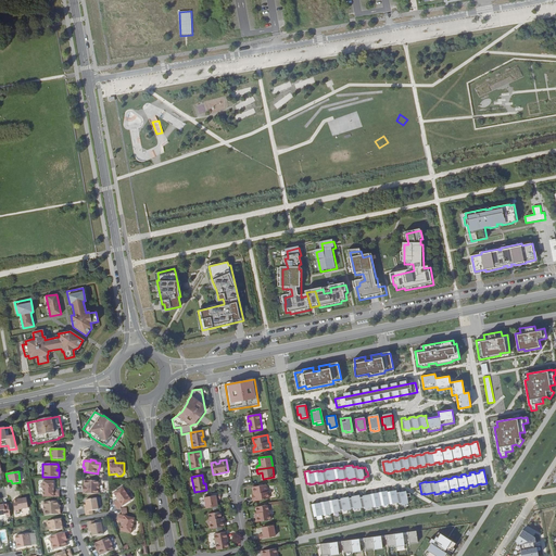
[(53,481),(42,481),(42,482),(41,484),(41,488),(42,490),(42,497),(59,496),(59,490),(55,490),(53,490),(53,488),(53,481)]
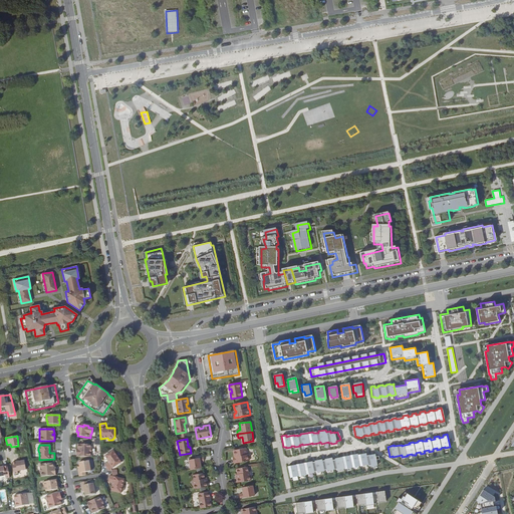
[(76,457),(91,457),(91,445),(77,445),(77,449),(78,449),(78,451),(76,451),(76,457)]
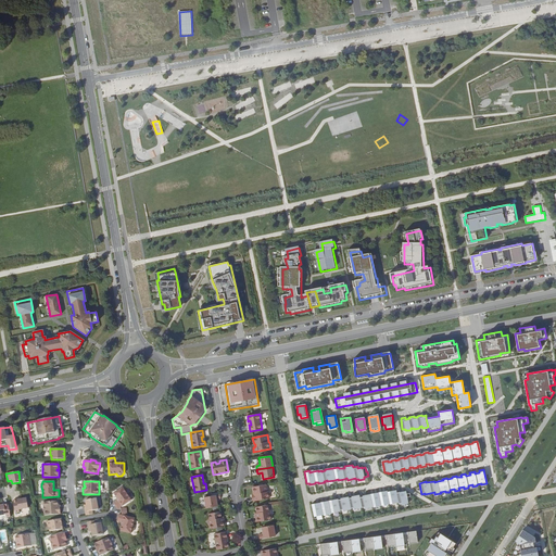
[(267,492),(266,484),(253,488),(252,488),(253,495),(254,494),(255,496),(252,497),(253,502),(269,498),(268,492),(267,492)]
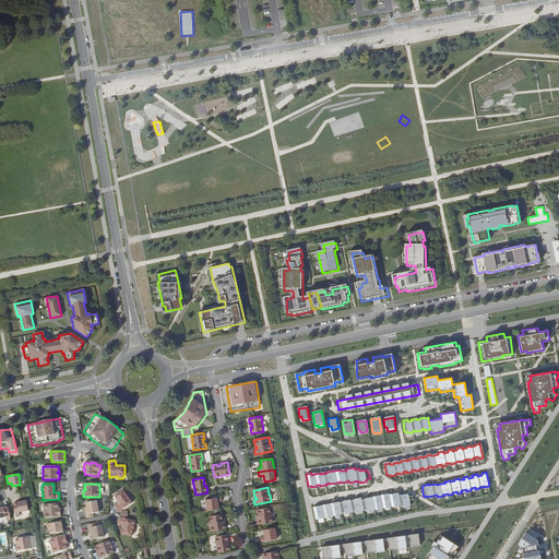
[(123,490),(114,496),(118,501),(119,503),(118,503),(115,507),(118,512),(132,502),(128,497),(128,495),(126,491),(123,490)]
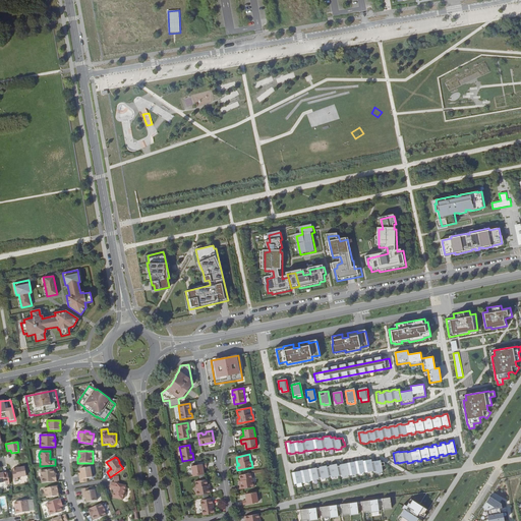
[(291,472),(293,482),(296,482),(296,483),(302,482),(302,481),(304,481),(305,482),(310,481),(309,479),(312,478),(312,480),(319,478),(317,477),(321,477),(321,478),(328,477),(328,476),(331,475),(331,477),(341,475),(341,476),(348,474),(348,473),(351,472),(352,476),(357,474),(357,473),(359,473),(360,474),(365,473),(365,472),(367,471),(368,472),(373,471),(373,472),(377,471),(377,473),(383,472),(382,466),(385,465),(384,462),(381,463),(381,461),(378,462),(377,461),(370,463),(370,461),(367,462),(367,461),(361,462),(358,462),(358,461),(354,462),(354,463),(351,464),(351,463),(339,465),(339,466),(337,466),(337,465),(336,464),(329,465),(329,466),(327,467),(327,465),(319,467),(319,468),(315,469),(313,469),(312,468),(307,469),(307,470),(304,471),(304,470),(300,471),(300,472),(297,472),(297,471),(291,472)]
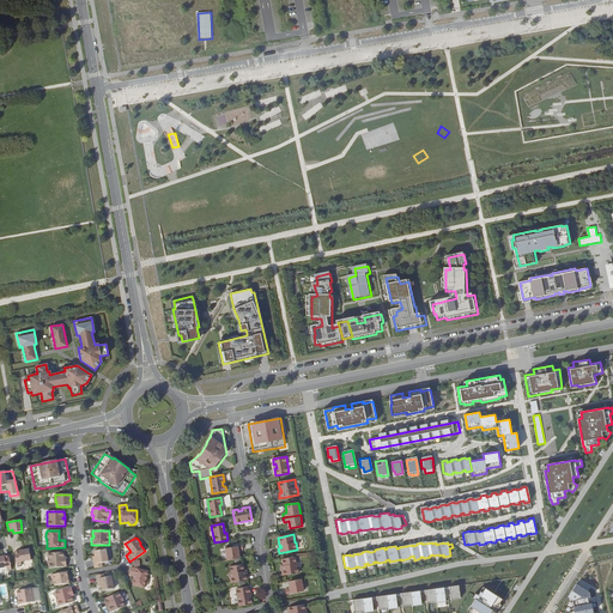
[(225,548),(228,560),(241,558),(240,551),(243,551),(243,546),(225,548)]
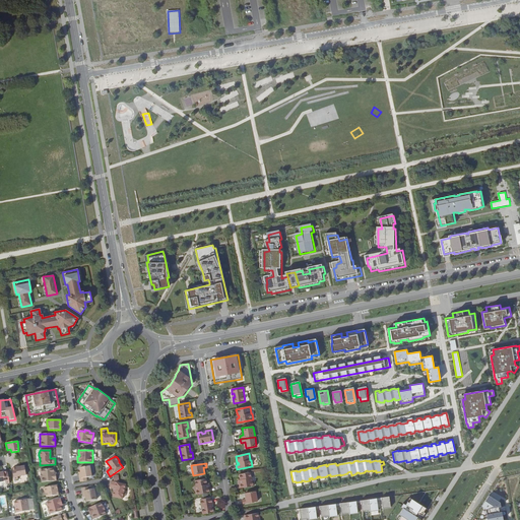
[(24,466),(12,468),(14,480),(18,479),(17,476),(26,475),(24,466)]
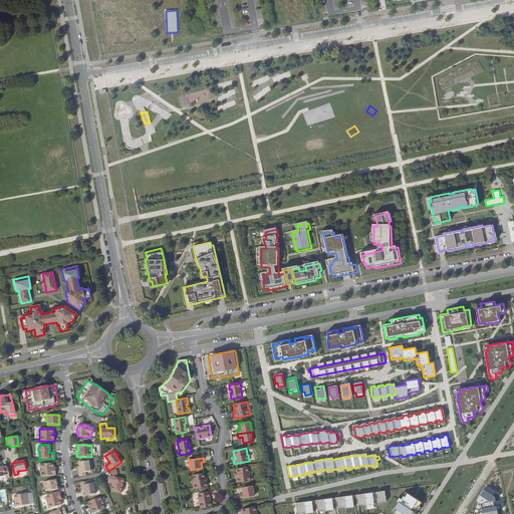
[(79,477),(86,475),(85,472),(90,471),(88,461),(78,463),(79,467),(80,470),(78,470),(79,477)]
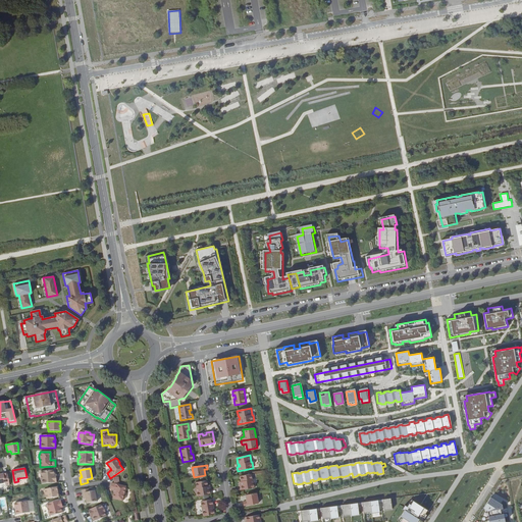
[(55,470),(40,472),(42,484),(57,482),(56,476),(54,476),(54,475),(55,475),(55,470)]
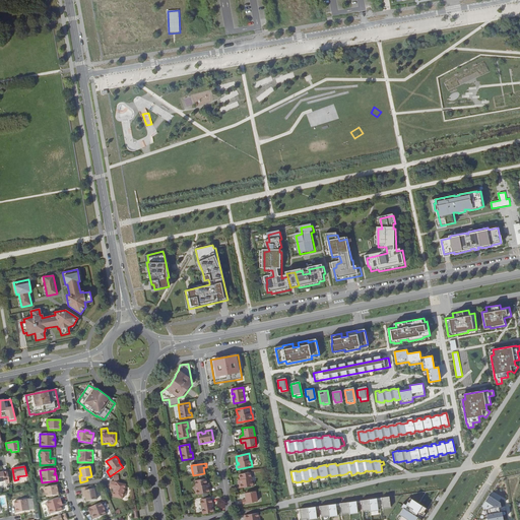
[(9,483),(7,471),(0,472),(0,481),(5,481),(5,484),(9,483)]
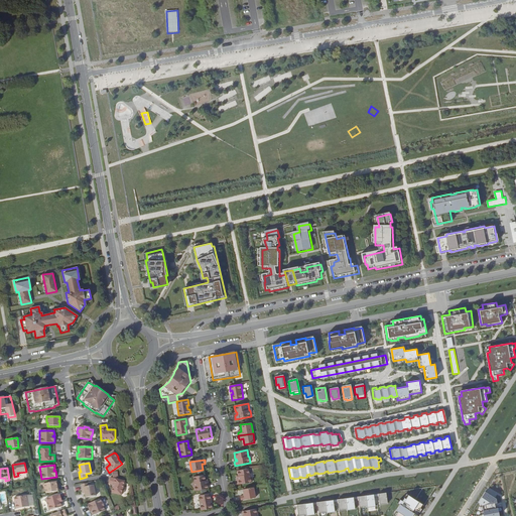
[(250,478),(249,469),(237,471),(239,480),(237,481),(238,485),(252,482),(252,478),(250,478)]
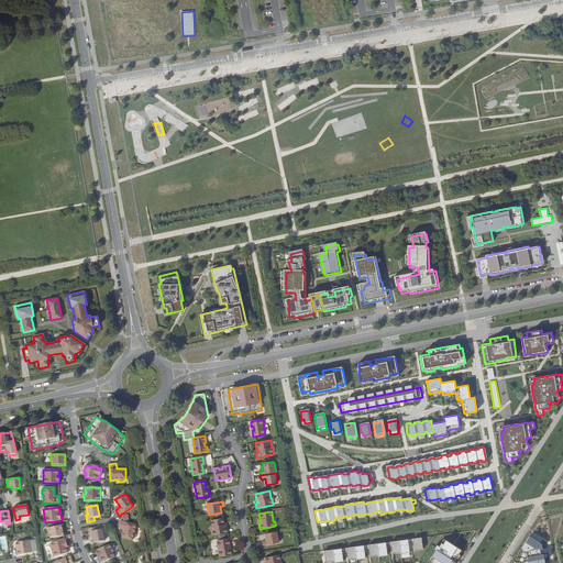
[(211,531),(212,536),(228,533),(227,528),(224,528),(223,518),(211,520),(213,531),(211,531)]
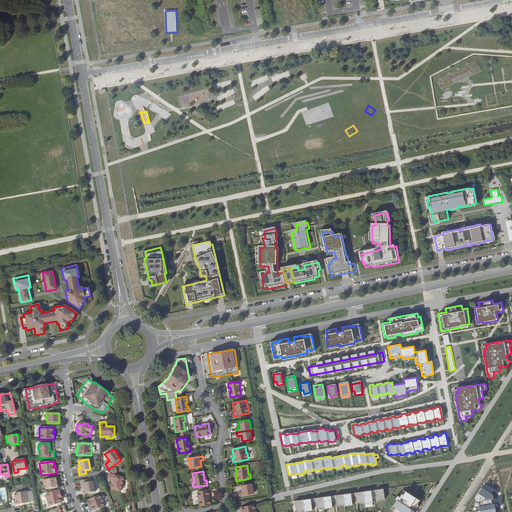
[(124,477),(109,474),(108,480),(113,481),(112,483),(111,489),(120,491),(121,490),(123,489),(123,486),(122,484),(124,477)]
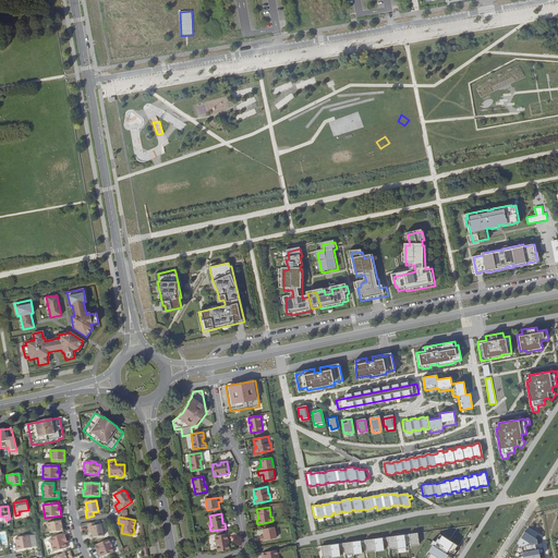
[(61,521),(47,523),(48,530),(49,530),(50,533),(63,531),(62,526),(61,526),(60,525),(62,525),(61,521)]
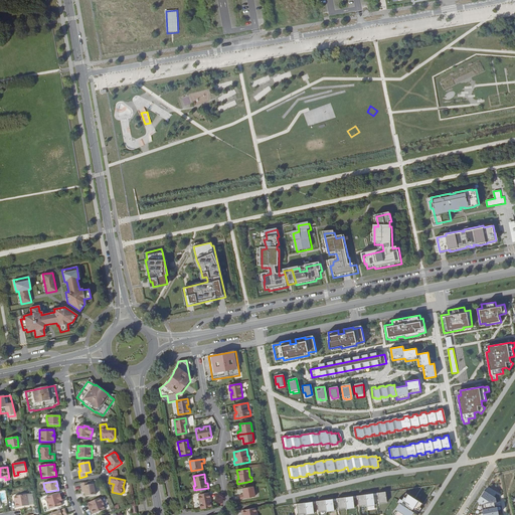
[(94,484),(89,485),(88,482),(80,484),(82,490),(83,490),(84,493),(86,497),(96,495),(94,484)]
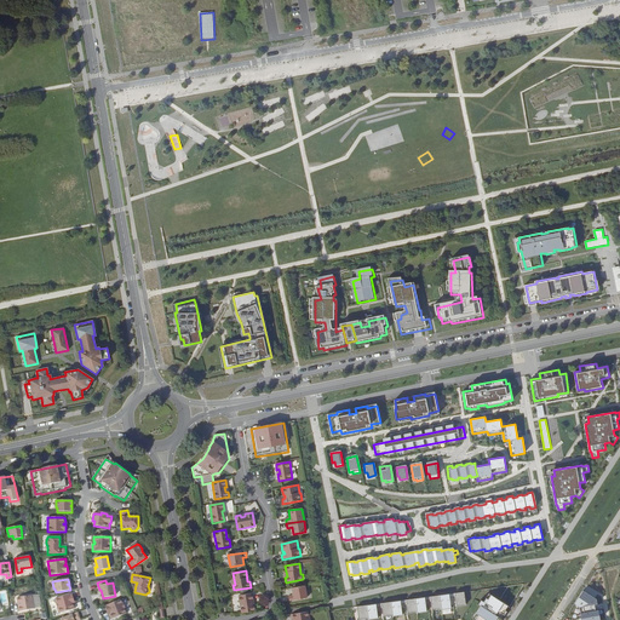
[(306,598),(305,586),(292,589),(293,596),(288,596),(290,601),(306,598)]
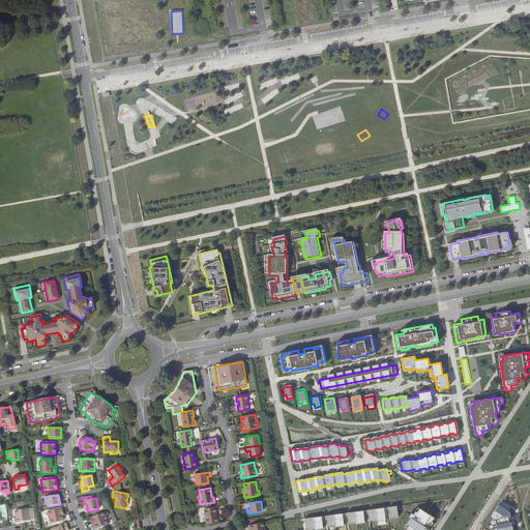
[(495,519),(496,519),(497,529),(509,529),(512,529),(511,522),(508,522),(507,517),(510,516),(509,512),(498,505),(491,516),(495,519)]
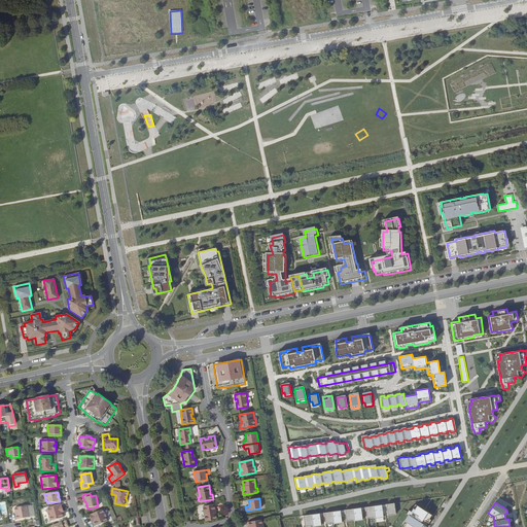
[(394,503),(386,504),(386,506),(388,516),(395,514),(394,503)]
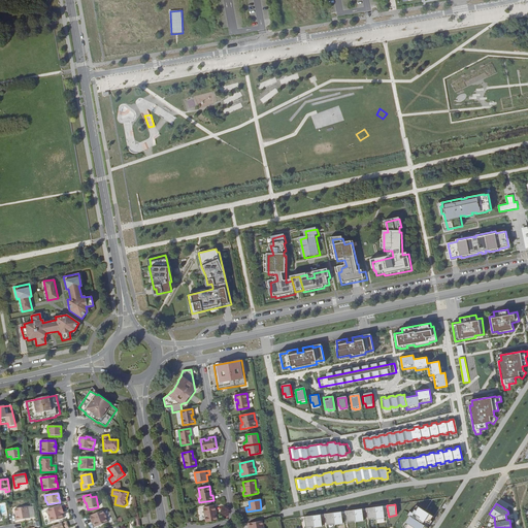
[(203,507),(205,523),(218,521),(217,516),(215,516),(213,513),(216,513),(215,505),(203,507)]
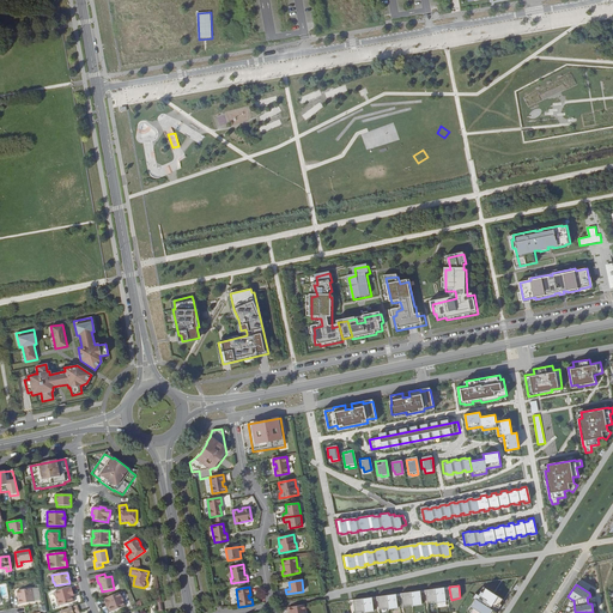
[(449,587),(425,590),(425,593),(426,602),(436,601),(436,604),(445,601),(444,590),(449,589),(449,587)]
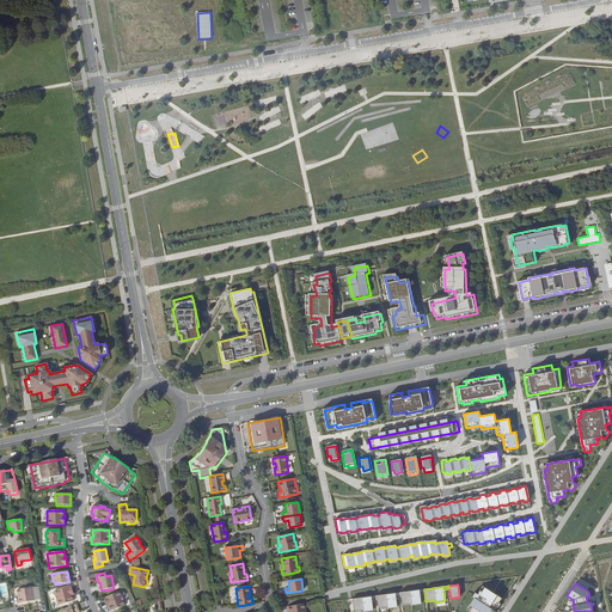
[(72,587),(54,592),(57,605),(74,601),(73,595),(72,595),(71,594),(73,594),(73,593),(72,587)]
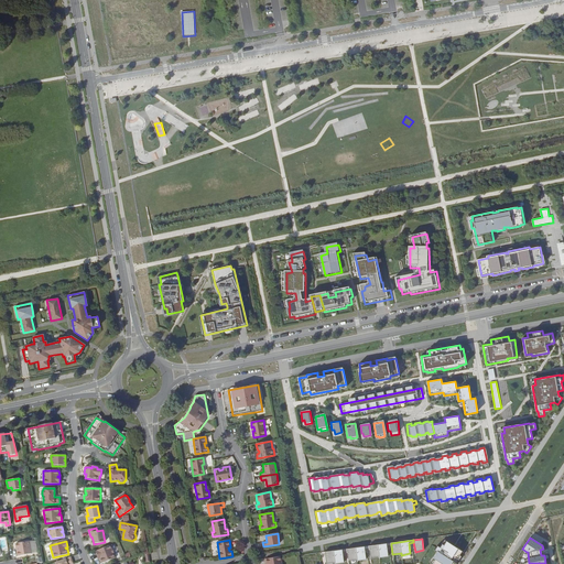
[(455,563),(456,563),(453,561),(455,557),(456,559),(461,553),(449,546),(451,544),(446,541),(444,545),(442,544),(440,548),(442,549),(438,552),(437,552),(433,559),(435,560),(432,563),(455,563)]
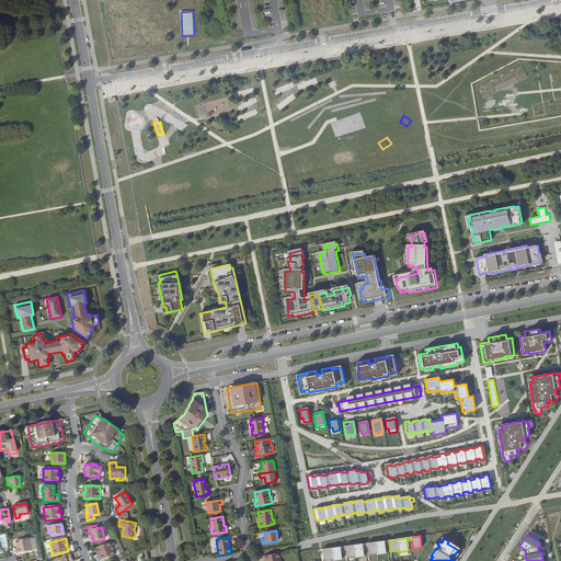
[(18,553),(32,551),(30,539),(15,541),(15,546),(16,545),(18,549),(16,549),(18,553)]
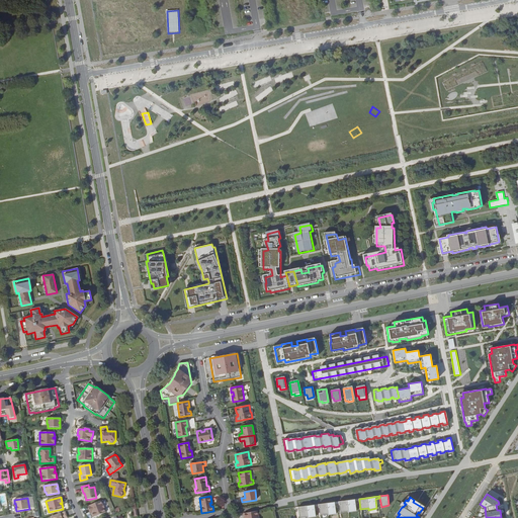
[(359,499),(339,501),(339,504),(340,512),(348,511),(348,512),(356,511),(355,502),(359,501),(359,499)]
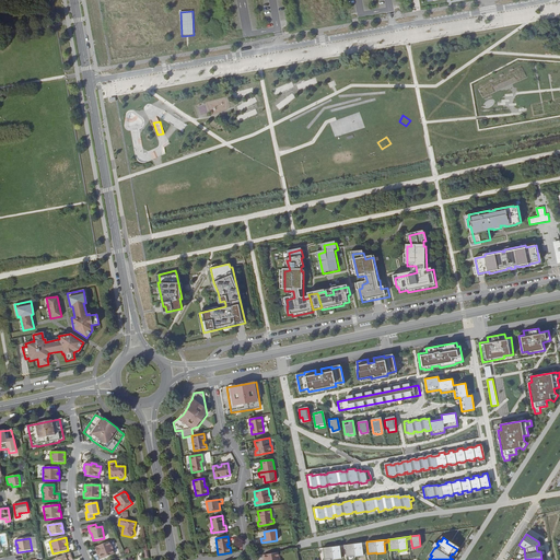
[(461,548),(447,540),(446,543),(457,549),(453,555),(455,556),(461,548)]
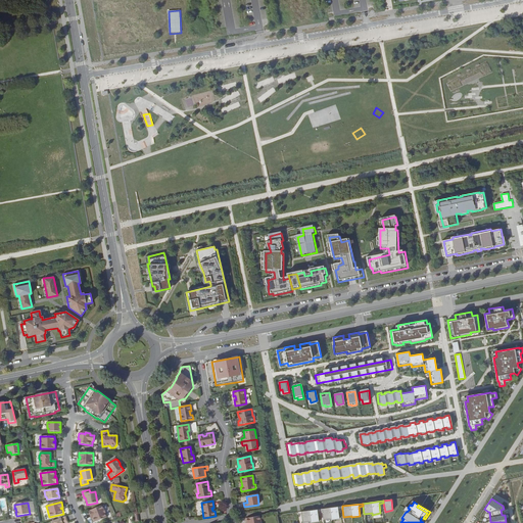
[(107,517),(102,506),(89,511),(91,517),(93,516),(93,518),(92,518),(94,522),(107,517)]
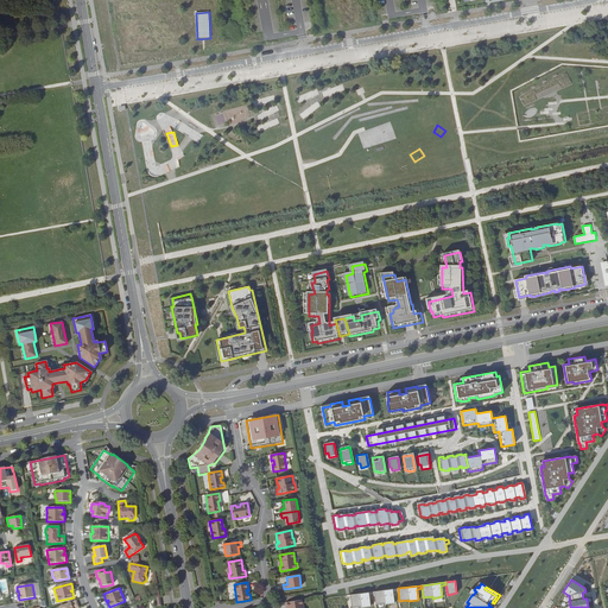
[(398,588),(374,591),(374,595),(375,605),(385,603),(385,605),(394,603),(393,593),(398,591),(398,588)]
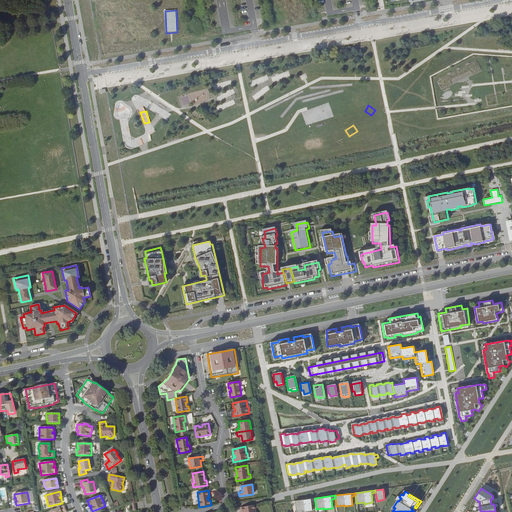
[(315,498),(294,501),(296,511),(304,510),(304,511),(312,511),(311,501),(315,501),(315,498)]
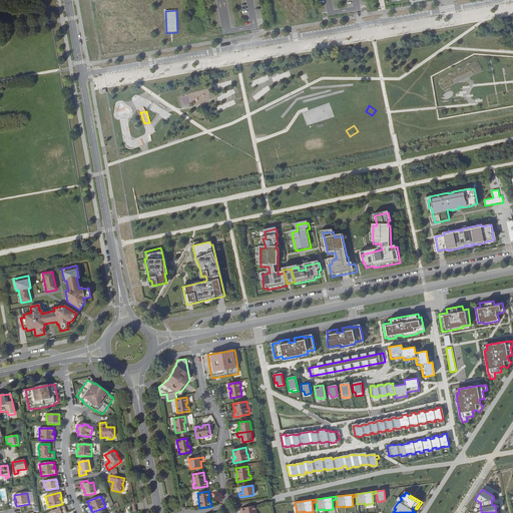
All buildings are outlined.
